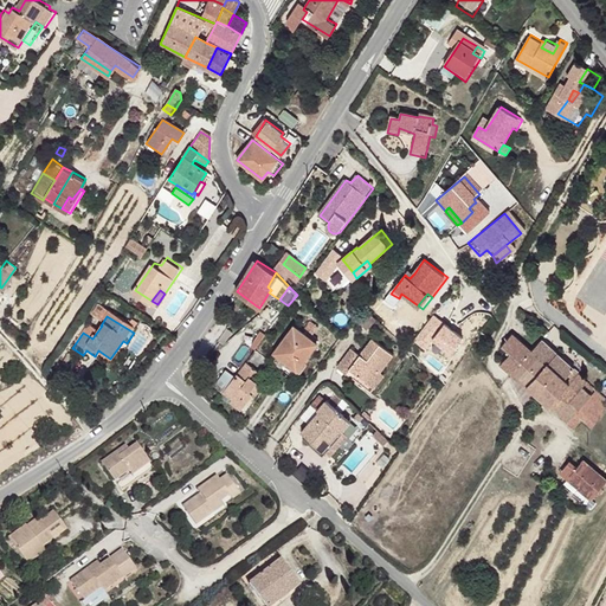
[(295,326),(275,353),(285,361),(300,372),(318,345),(295,326)]
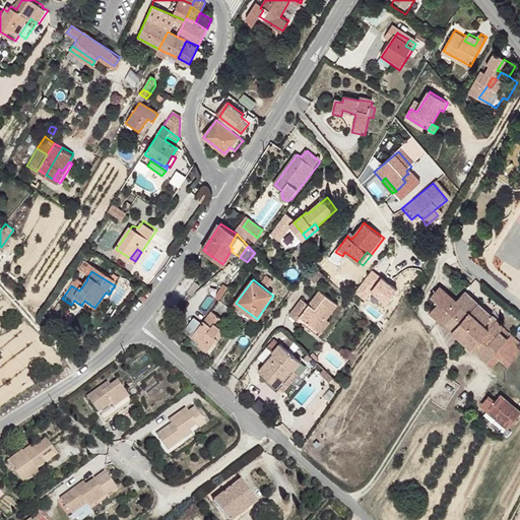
[(225,280),(216,293),(221,297),(231,283),(225,280)]
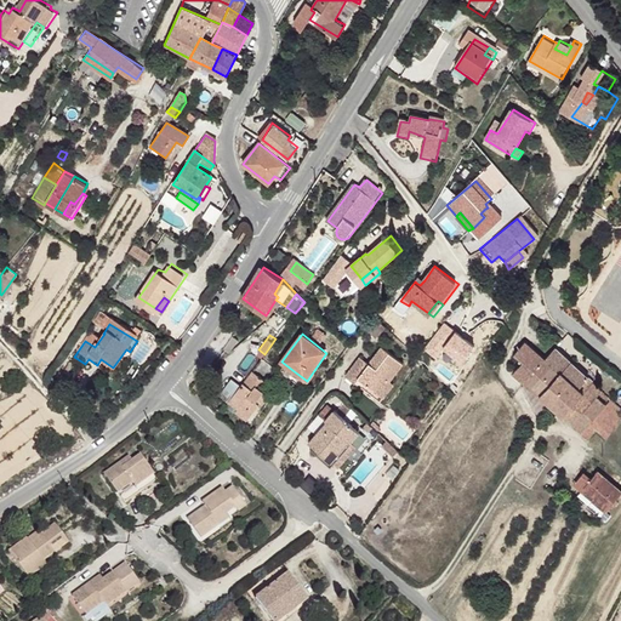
[(524,360),(514,372),(551,405),(569,382),(584,393),(593,385),(592,382),(594,382),(558,347),(546,358),(525,341),(514,353),(524,360)]
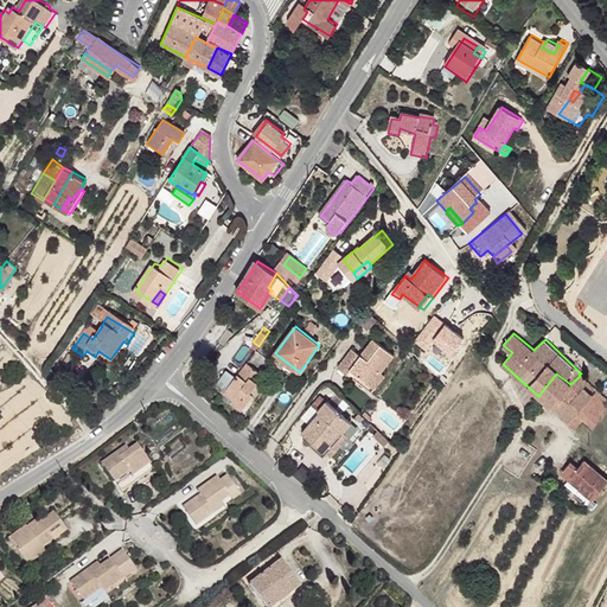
[(353,347),(338,366),(347,375),(352,369),(369,382),(379,368),(383,370),(395,355),(375,339),(363,355),(353,347)]
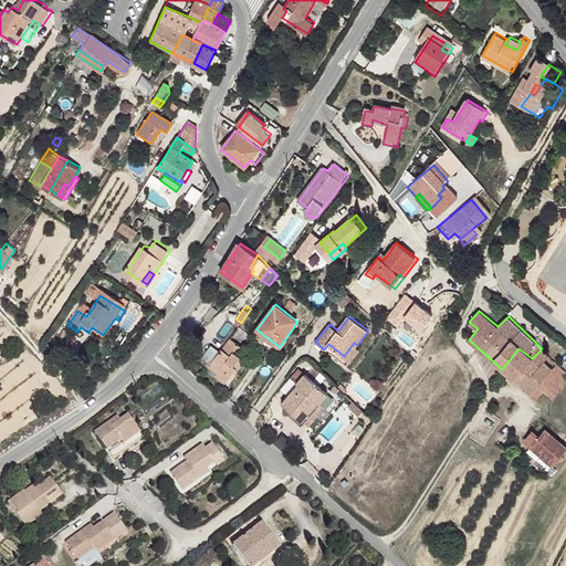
[(257,329),(252,335),(262,343),(264,341),(266,337),(257,329)]
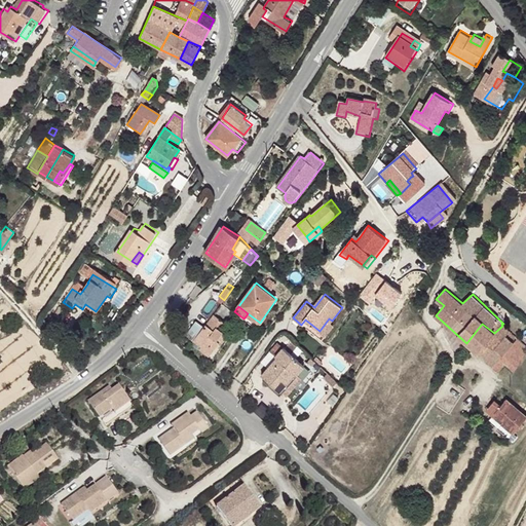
[(218,310),(198,337),(205,344),(215,332),(222,338),(212,352),(214,355),(231,334),(226,330),(222,327),(227,320),(218,310)]
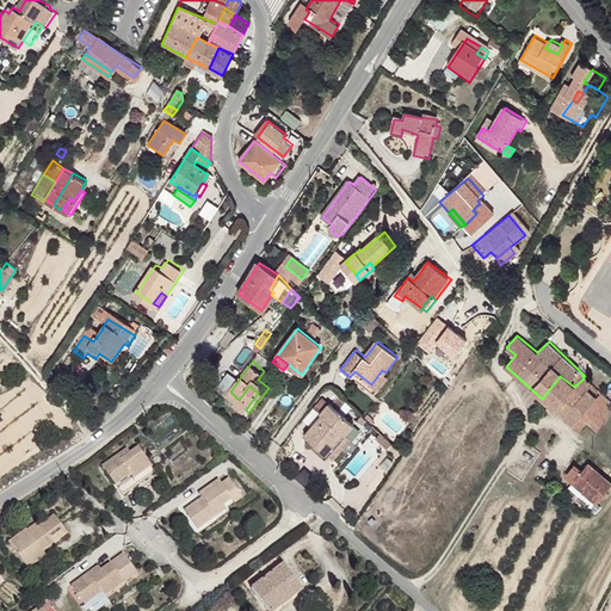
[(63,363),(55,375),(65,381),(72,368),(63,363)]
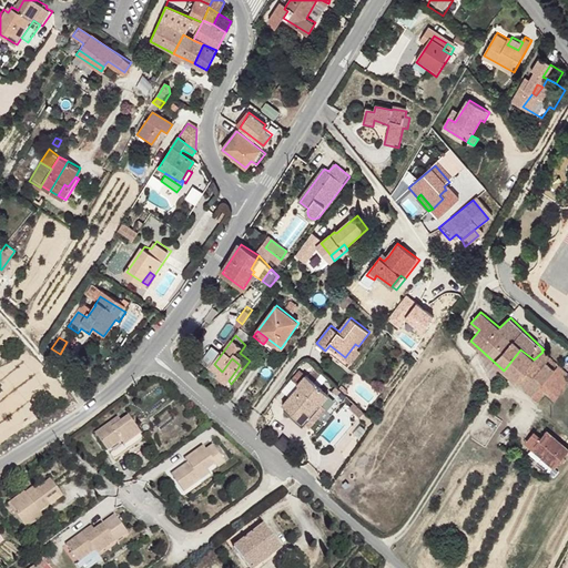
[(267,338),(265,342),(279,352),(281,348),(267,338)]
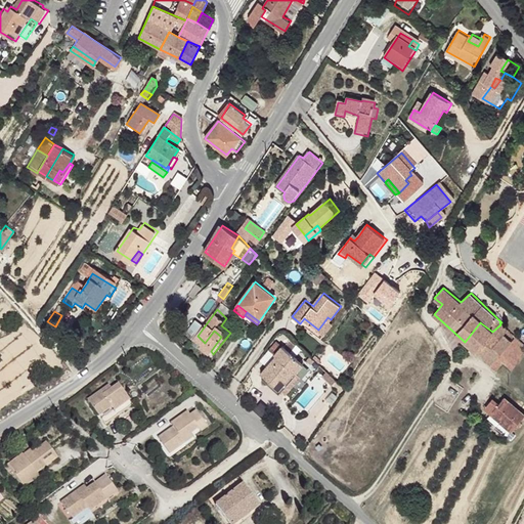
[(243,317),(242,319),(254,328),(257,324),(245,315),(243,317)]
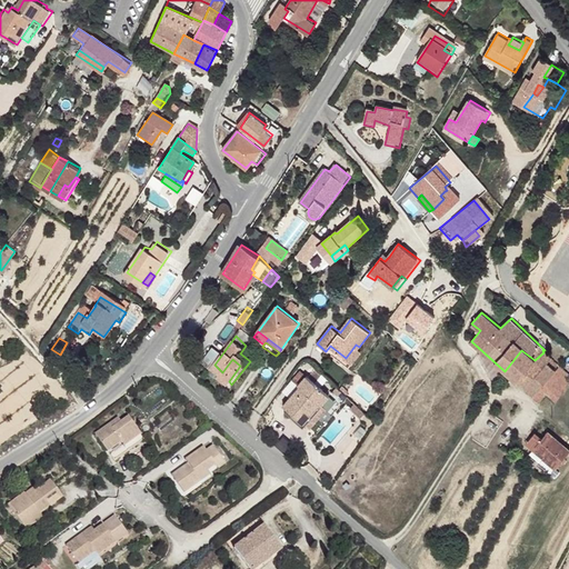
[(215,345),(201,360),(208,365),(220,349),(215,345)]
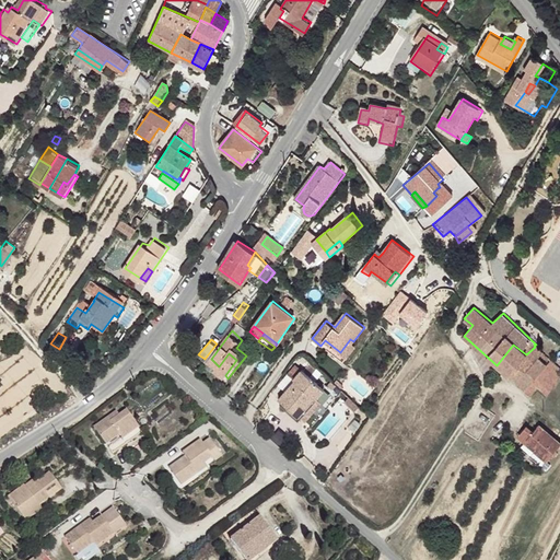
[(353,341),(350,339),(340,352),(348,358),(358,345),(353,341)]
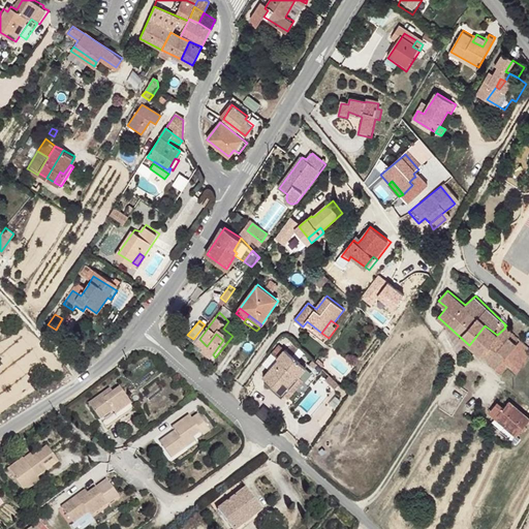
[(228,321),(223,329),(227,332),(234,324),(228,321)]
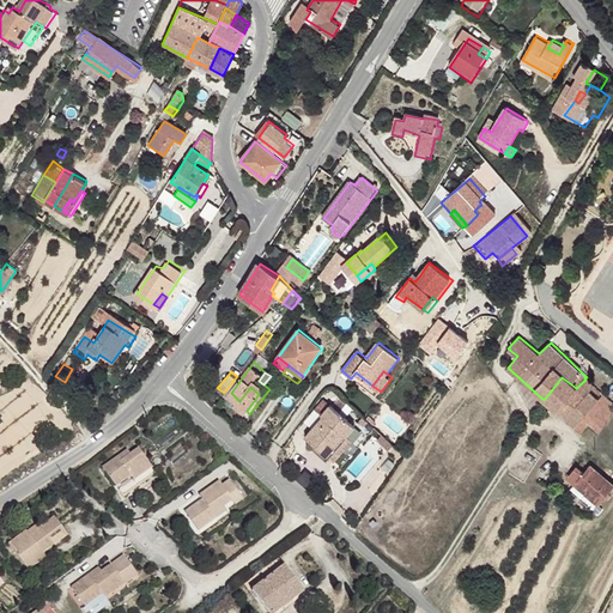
[(562,377),(544,400),(576,428),(574,430),(581,435),(588,424),(599,434),(612,413),(612,401),(586,380),(576,388),(562,377)]
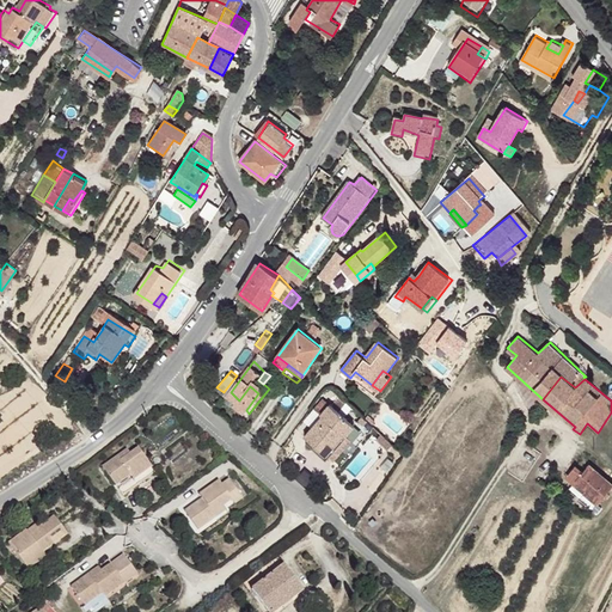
[(239,401),(237,403),(246,410),(258,393),(250,386),(239,401)]
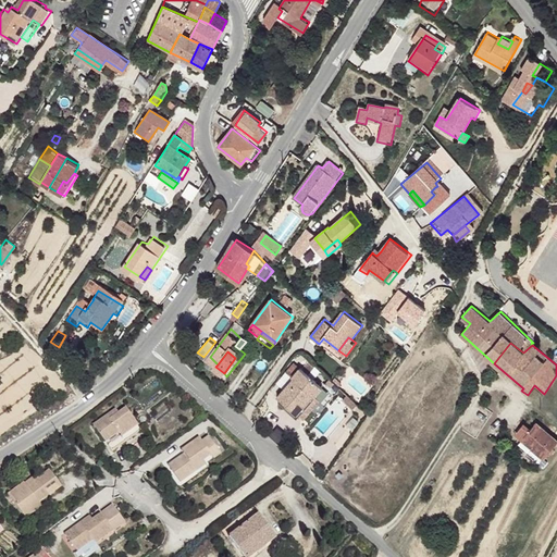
[(295,376),(279,395),(292,407),(299,399),(304,404),(312,392),(316,394),(323,384),(300,366),(293,374),(295,376)]
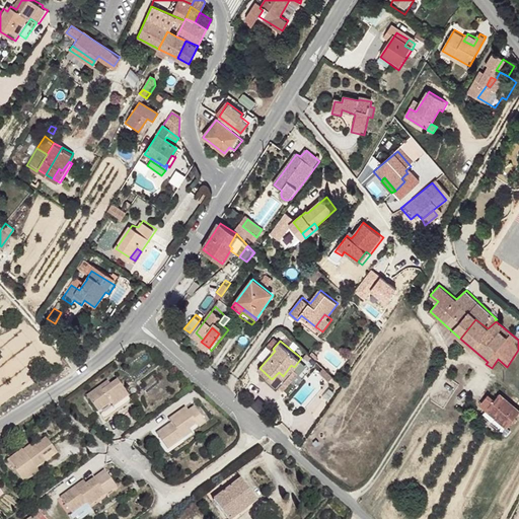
[(328,370),(318,362),(314,367),(323,375),(328,370)]
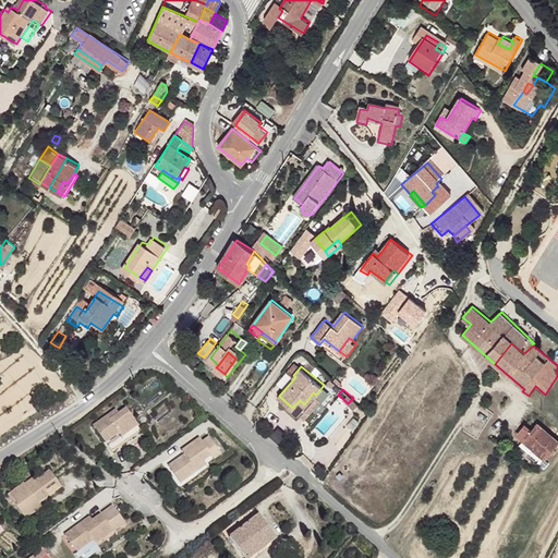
[(300,400),(292,408),(301,414),(316,396),(316,395),(313,392),(304,404),(300,400)]
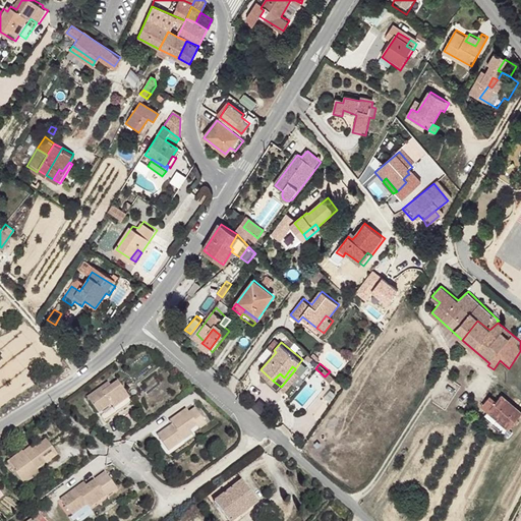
[(431,373),(428,378),(433,384),(438,380),(431,373)]
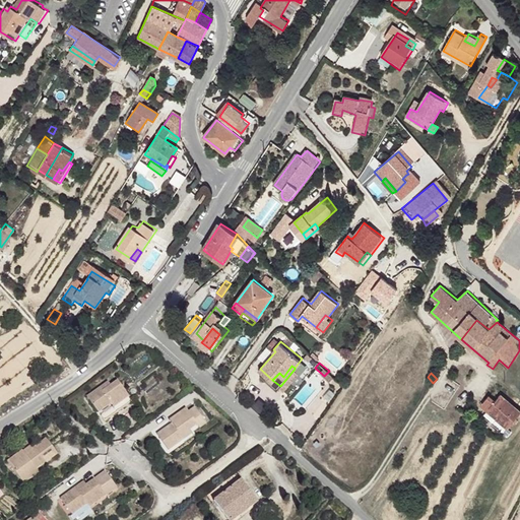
[(110,380),(88,395),(105,418),(134,399),(120,381),(114,384),(110,380)]
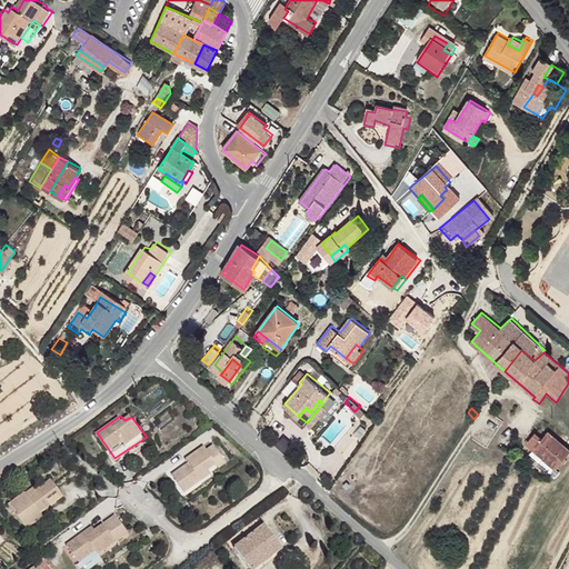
[(549,432),(541,440),(547,443),(553,436),(549,432)]
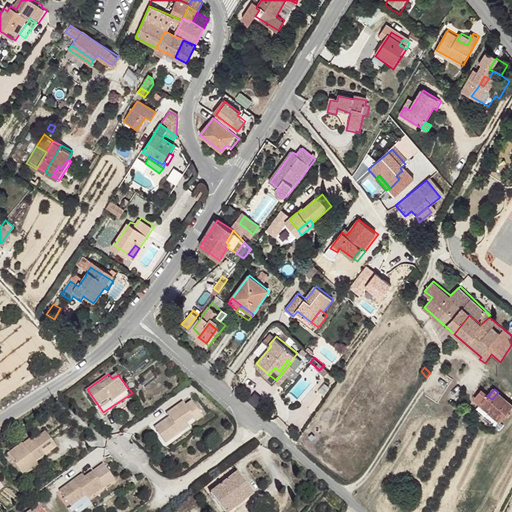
[(482,391),(475,400),(501,422),(511,409),(511,403),(498,392),(492,399),(487,396),(482,391)]
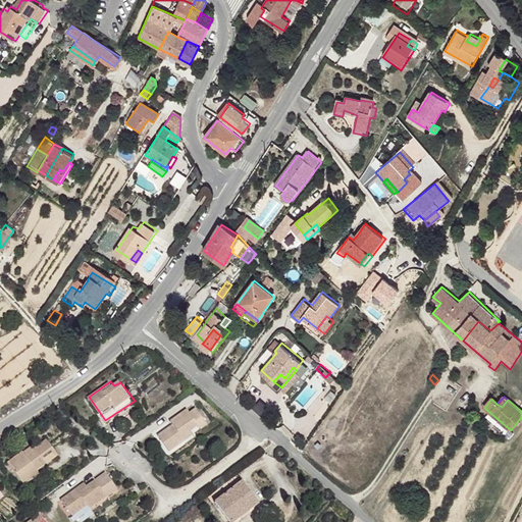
[(176,425),(162,434),(172,451),(197,433),(195,430),(200,426),(203,429),(210,425),(198,409),(193,413),(190,409),(173,421),(176,425)]
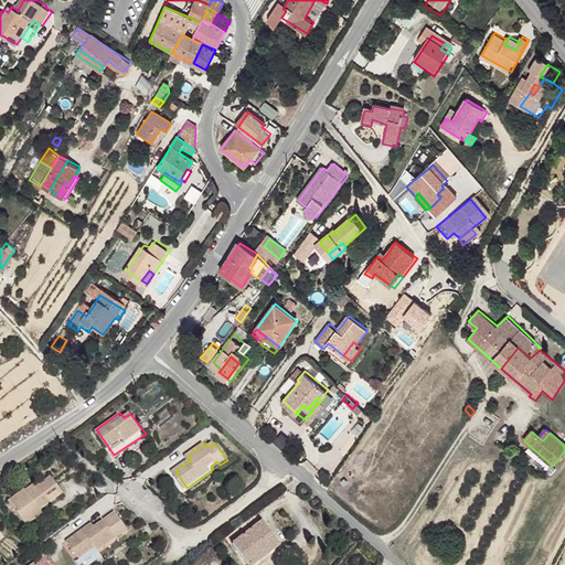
[(20,492),(7,500),(20,518),(32,509),(36,514),(59,498),(45,479),(30,490),(23,496),(20,492)]
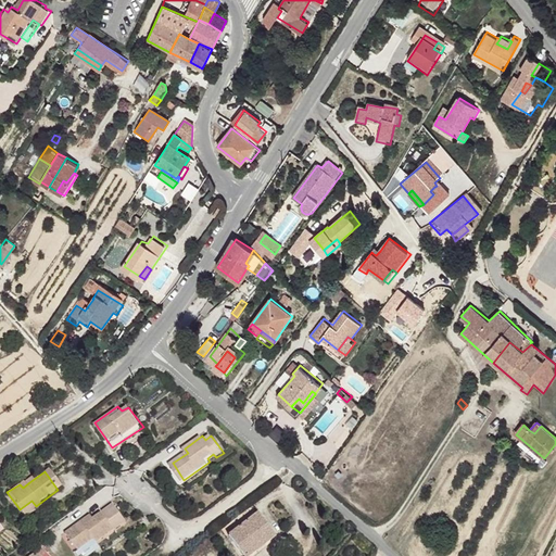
[(32,501),(20,509),(25,517),(37,508),(36,506),(32,501)]
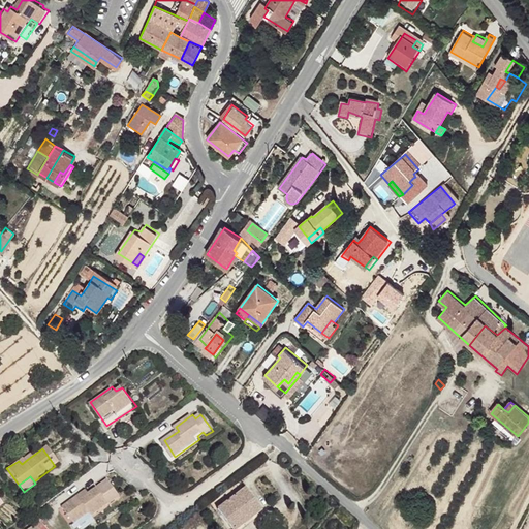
[(78,498),(61,509),(72,526),(88,516),(91,521),(120,501),(107,484),(88,497),(81,502),(78,498)]
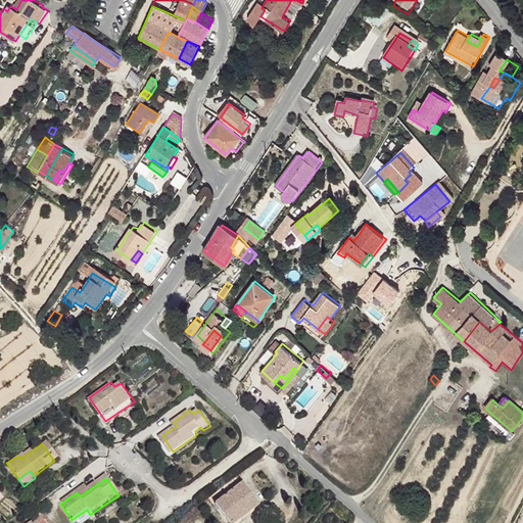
[(240,485),(214,506),(226,522),(236,522),(239,521),(236,516),(253,503),(240,485)]
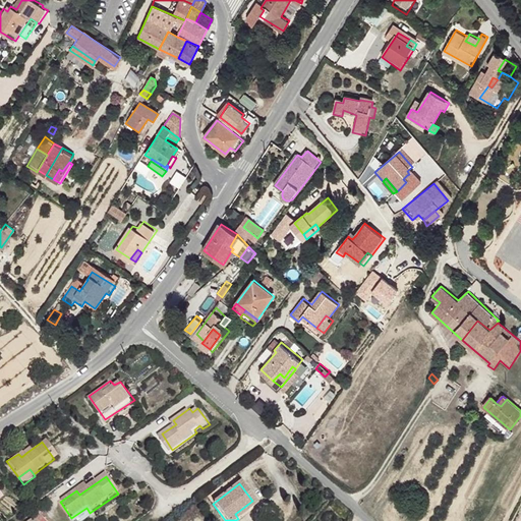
[(84,485),(76,490),(79,495),(87,489),(84,485)]
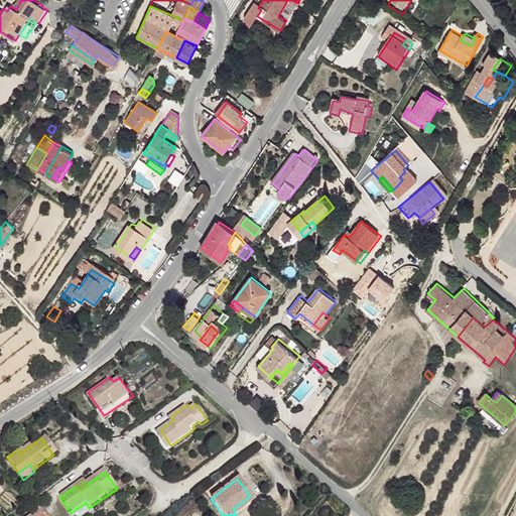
[(250,496),(233,509),(236,514),(254,501),(250,496)]
